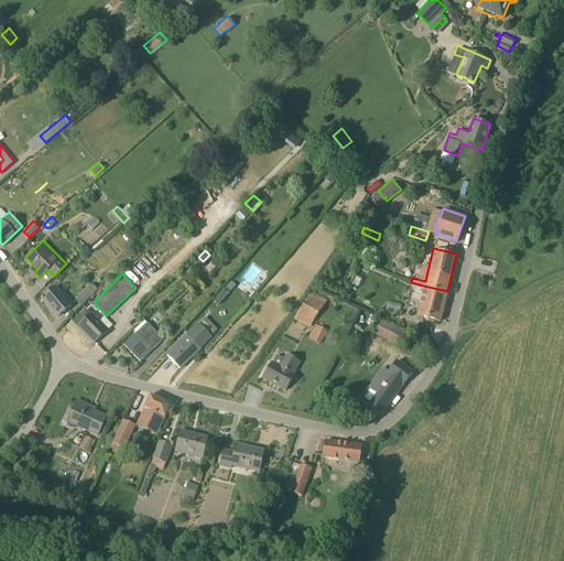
[(231,279),(226,284),(230,289),(236,284),(231,279)]
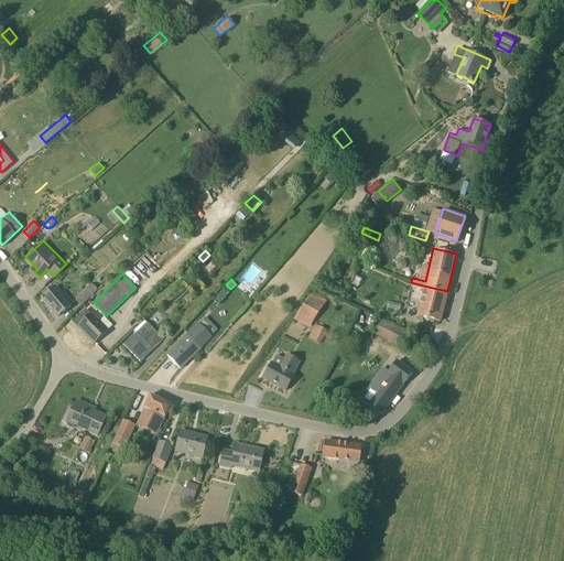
[(82,303),(97,287),(90,281),(75,298),(82,303)]
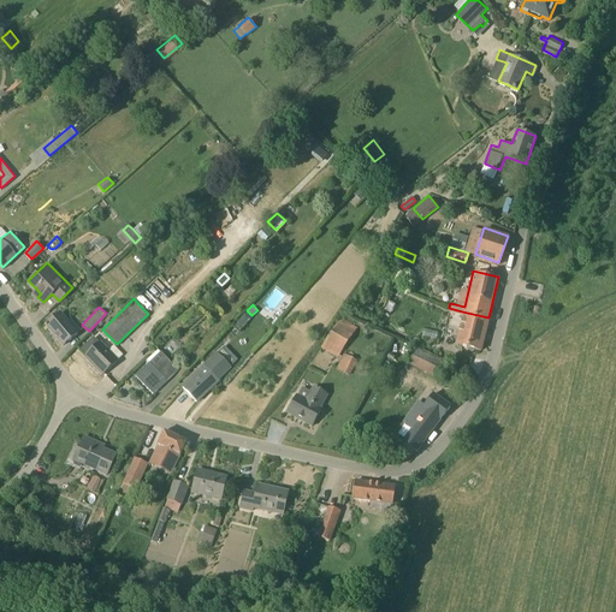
[(77,331),(60,310),(46,324),(63,344),(77,331)]
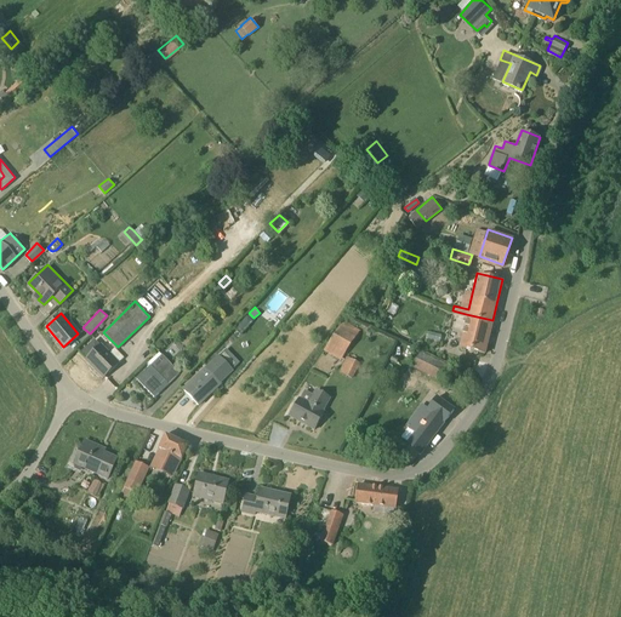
[(244,316),(240,320),(243,324),(248,324),(249,324),(254,319),(248,313),(246,313),(244,316)]
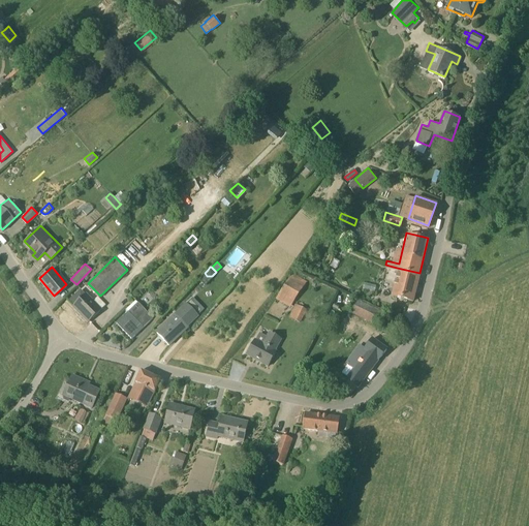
[(412,300),(419,273),(397,268),(391,295),(412,300)]
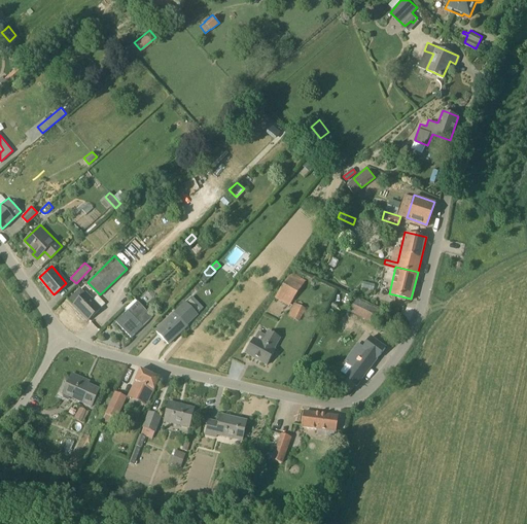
[(287,276),(275,293),(289,303),(301,285),(287,276)]
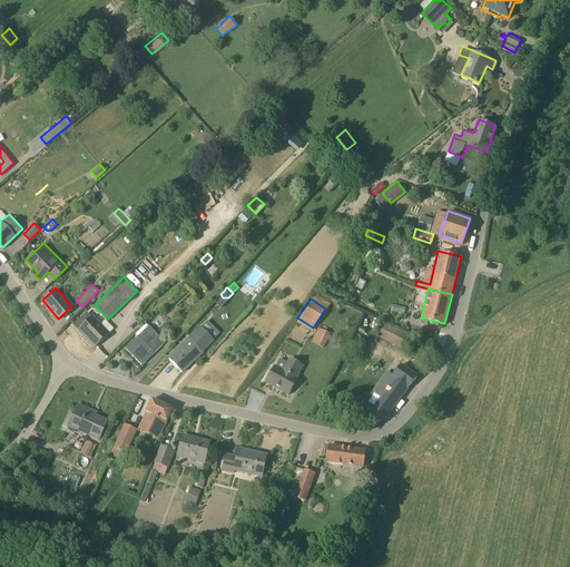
[(109,331),(100,322),(94,314),(79,328),(96,344),(109,331)]
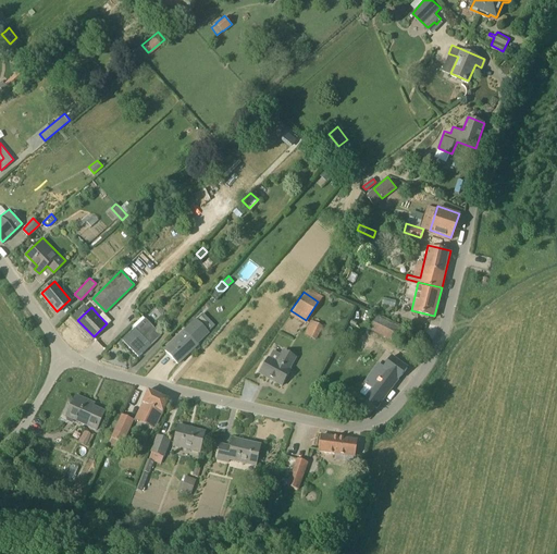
[(199,314),(207,328),(212,324),(203,310),(199,314)]
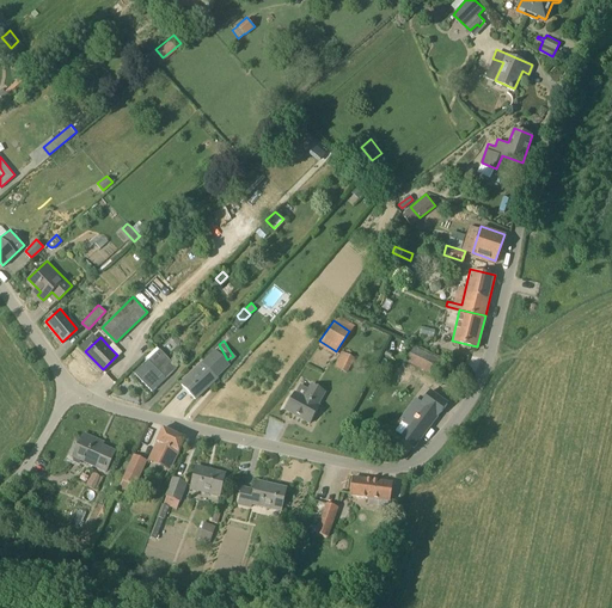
[(434,370),(440,360),(408,343),(402,355),(434,370)]
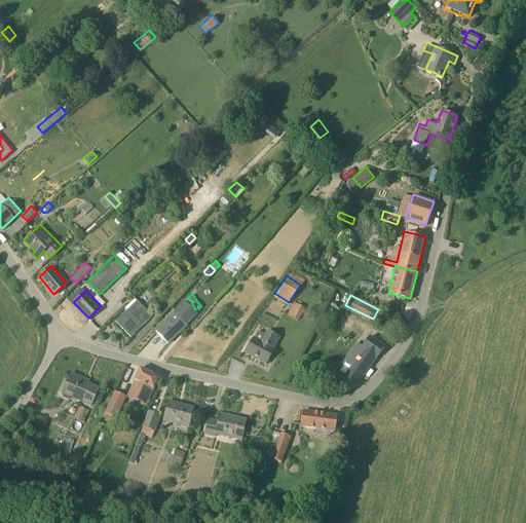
[(130,335),(143,323),(152,314),(137,298),(115,320),(130,335)]
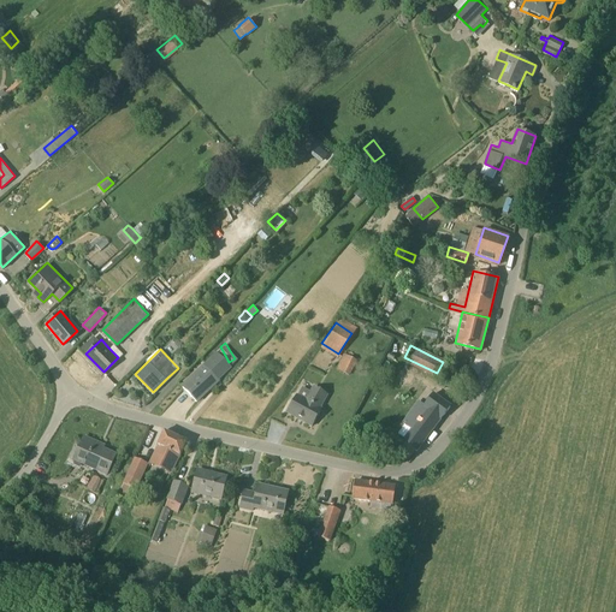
[(217,350),(206,361),(182,384),(196,399),(232,366),(217,350)]
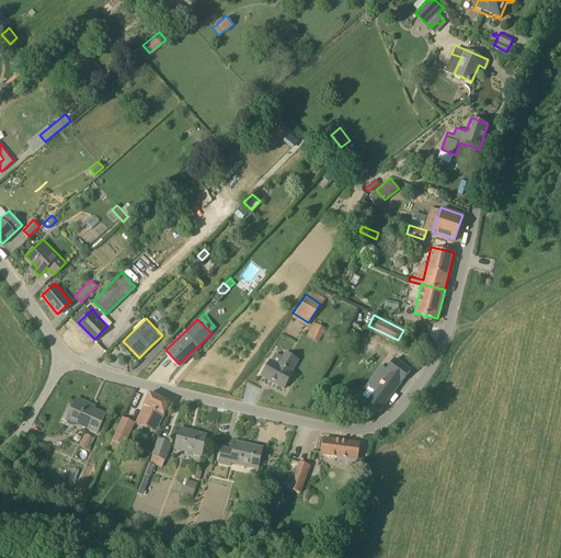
[(306,334),(316,338),(321,323),(312,319),(306,334)]
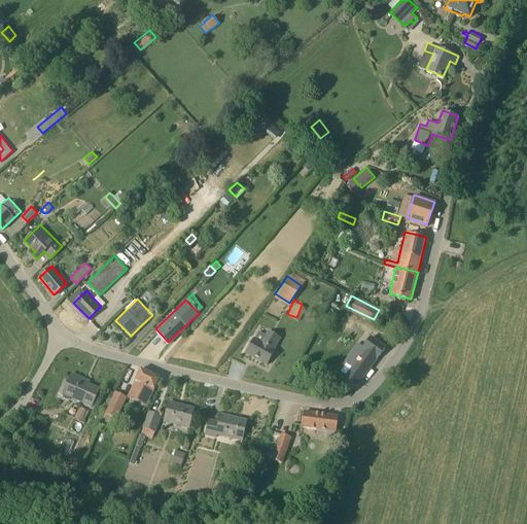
[(267,334),(259,329),(255,337),(254,337),(246,351),(267,362),(275,348),(273,347),(280,336),(269,329),(267,334)]
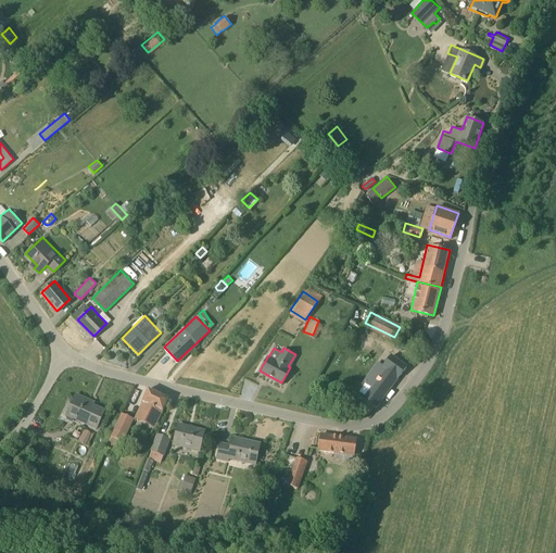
[(397,377),(406,365),(392,355),(383,366),(375,359),(361,377),(364,379),(352,396),(358,400),(356,403),(367,412),(369,411),(375,404),(376,405),(397,377)]
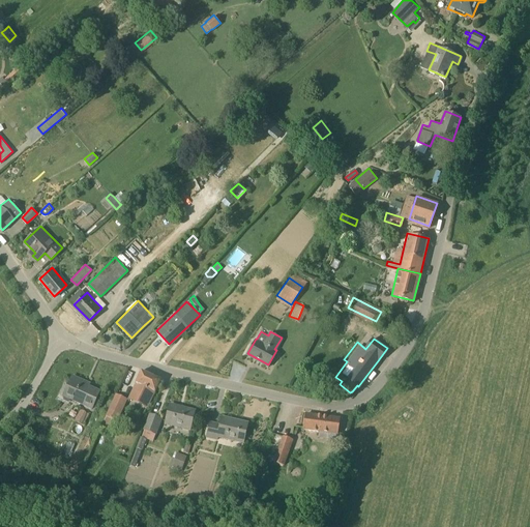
[(155,389),(160,379),(141,370),(136,382),(128,399),(147,406),(154,389),(155,389)]
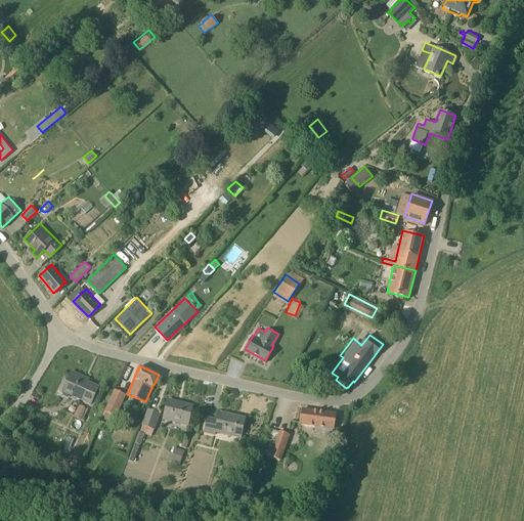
[(90,402),(98,385),(83,379),(85,376),(72,370),(62,389),(90,402)]
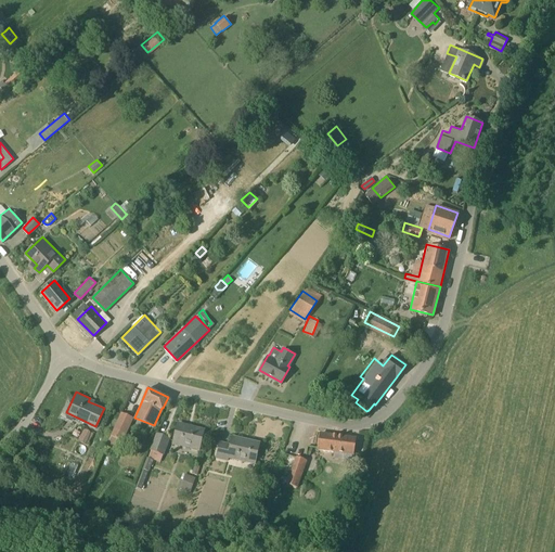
[(117,450),(132,416),(121,411),(106,445),(117,450)]
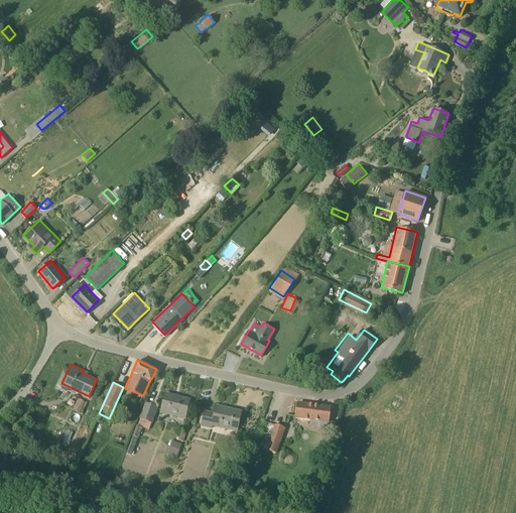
[(185,417),(189,398),(165,392),(160,410),(185,417)]
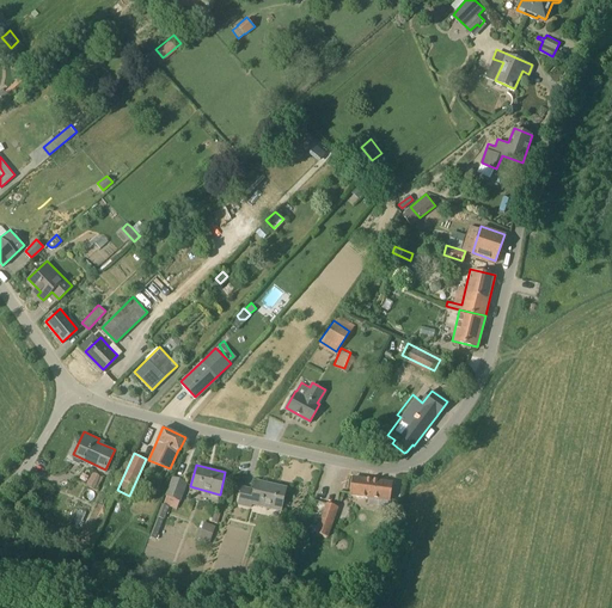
[(96,487),(103,476),(92,470),(86,483),(96,487)]
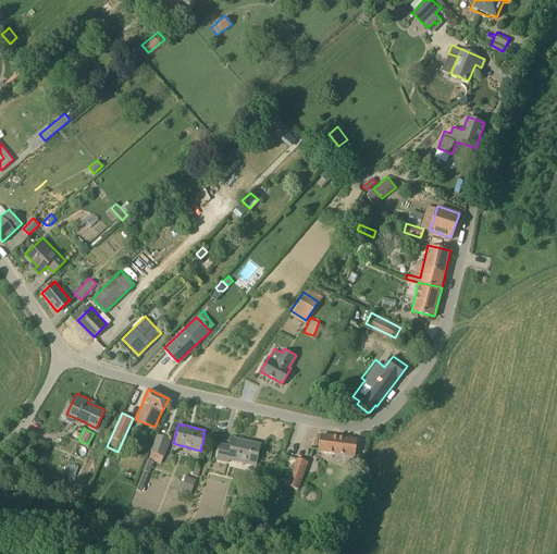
[(336,452),(354,455),(357,439),(321,433),(319,450),(336,452)]
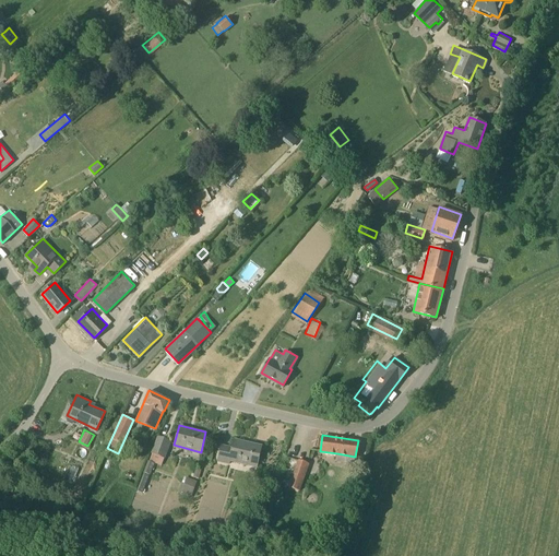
[(159,436),(154,453),(164,458),(170,440),(159,436)]
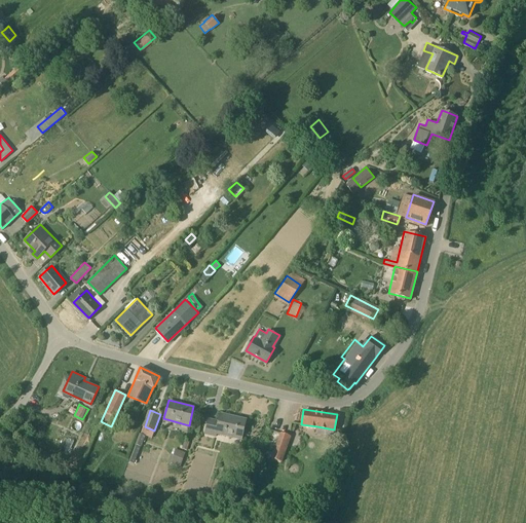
[(241,438),(246,418),(220,412),(218,419),(208,417),(204,433),(216,435),(216,433),(241,438)]
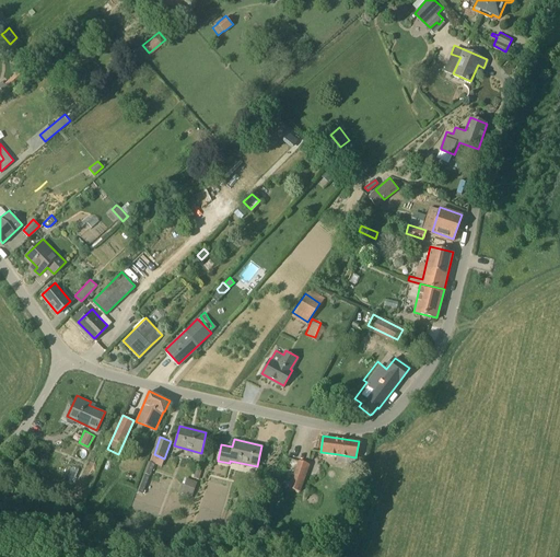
[(148,459),(137,488),(142,490),(149,474),(151,474),(155,462),(148,459)]
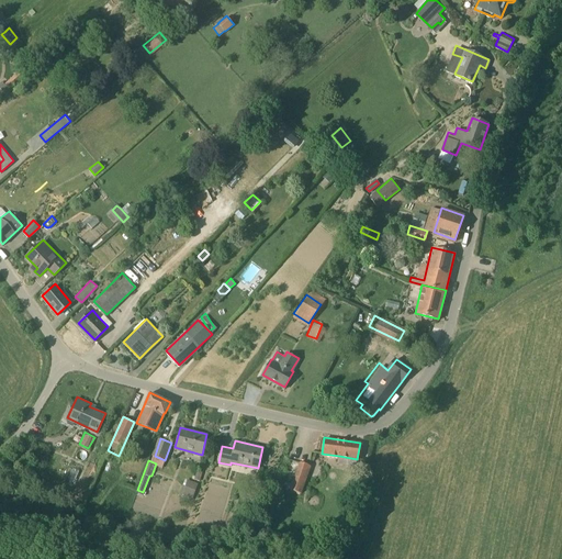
[(301,493),(310,465),(300,461),(291,490),(301,493)]
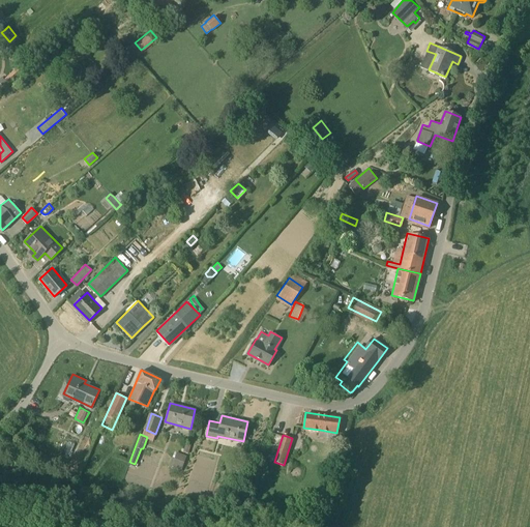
[(181,468),(184,461),(172,457),(169,464),(181,468)]
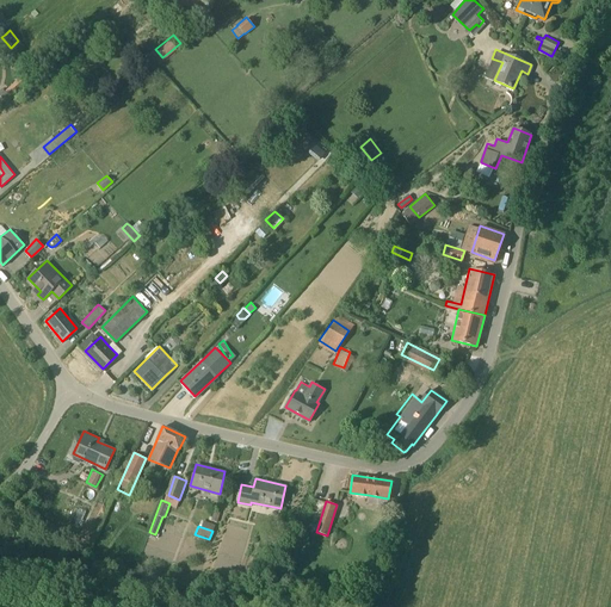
[(180,594),(176,606),(186,606),(190,598),(180,594)]
